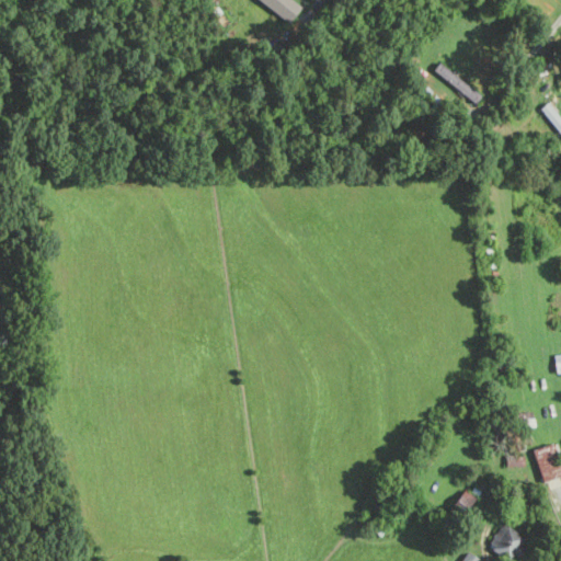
[(256,0),(287,23),(300,7),(290,0),(256,0)]
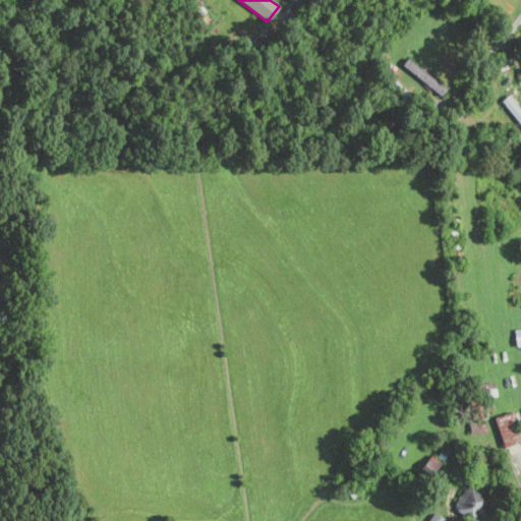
[(448,88),(406,58),(401,66),(442,96),(448,88)]
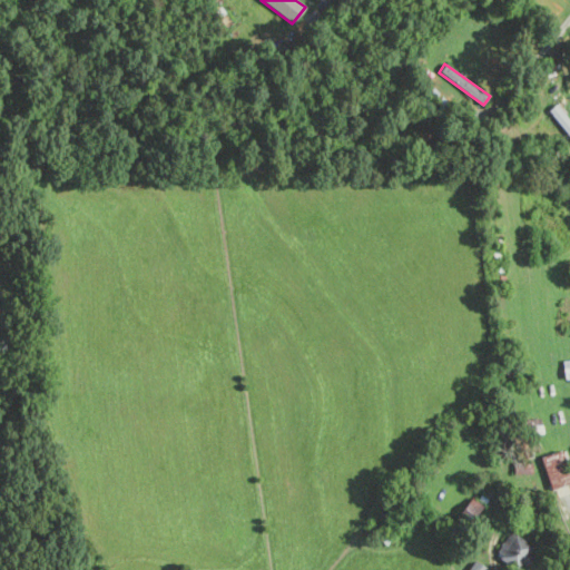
[(569,121),(556,105),(548,110),(569,136),(569,121)]
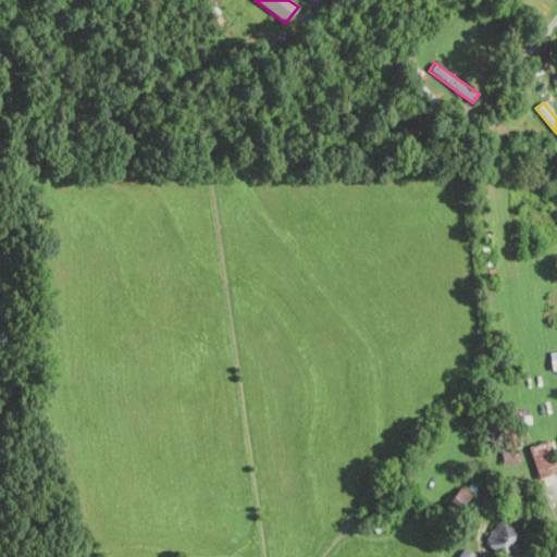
[(539,479),(556,472),(556,461),(549,440),(528,447),(539,479)]
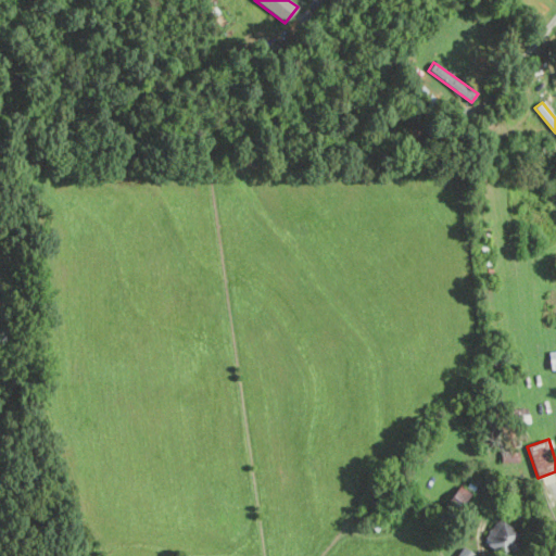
[(471,495),(459,487),(443,507),(455,517),(471,495)]
